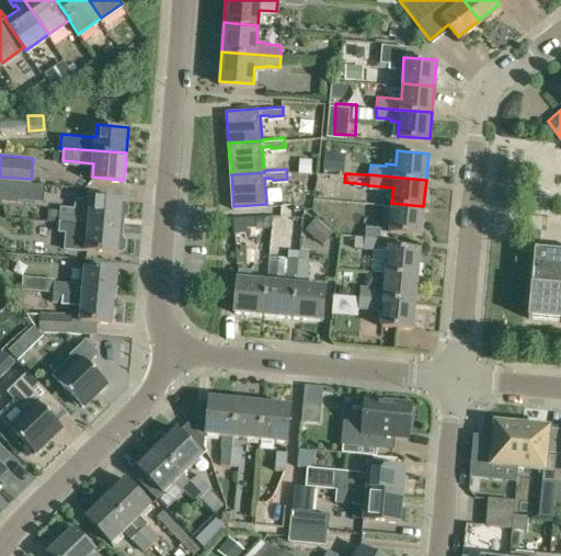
[(23,181),(0,179),(0,196),(2,199),(22,201),(23,181)]
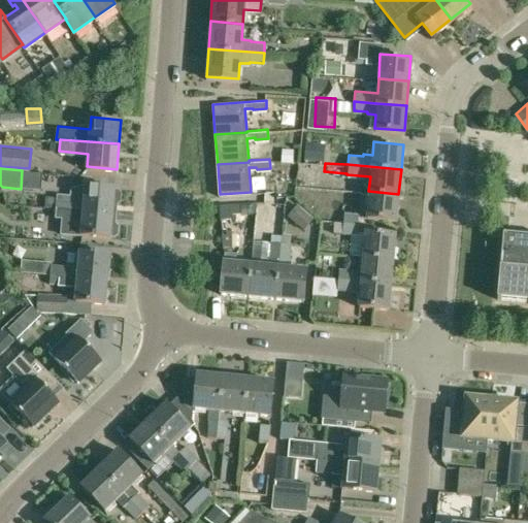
[(57,193),(56,205),(73,206),(73,208),(78,209),(78,206),(84,206),(84,208),(112,210),(113,200),(117,200),(119,198),(120,191),(118,188),(114,188),(114,186),(86,184),(85,195),(57,193)]
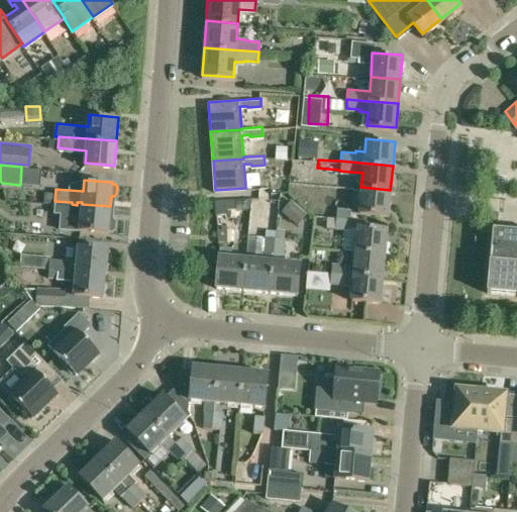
[(390,190),(360,187),(358,211),(388,214),(390,190)]
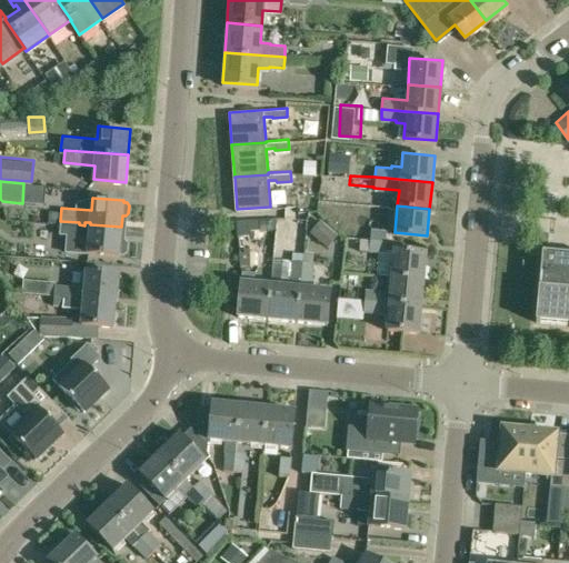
[(249,232),(248,217),(236,218),(238,233),(249,232)]
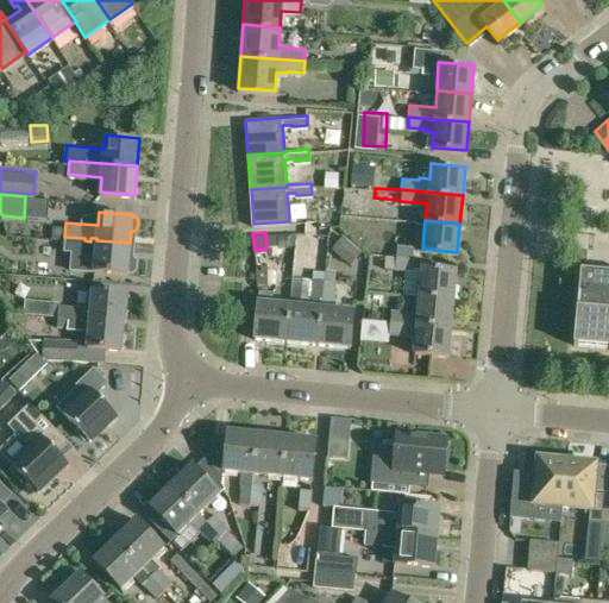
[(85,238),(64,237),(64,247),(73,249),(71,268),(127,271),(129,269),(132,269),(135,267),(136,258),(132,255),(129,255),(130,243),(96,240),(96,238),(90,238),(90,242),(85,240),(85,238)]
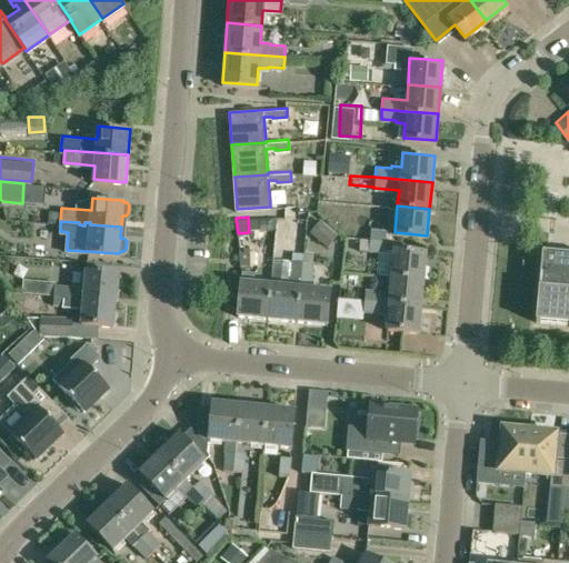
[(320,223),(320,240),(341,240),(341,224),(320,223)]
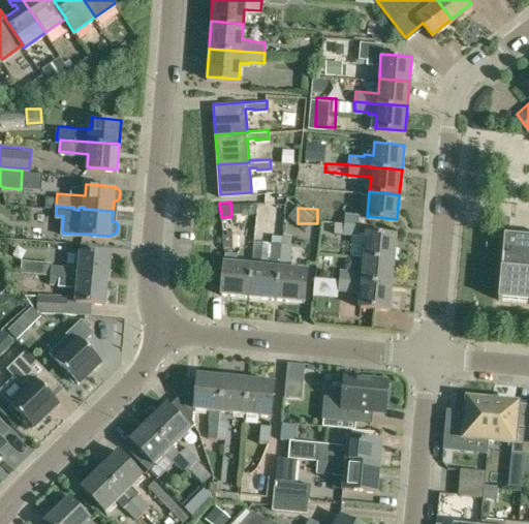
[(360,212),(345,211),(343,230),(358,233),(360,212)]
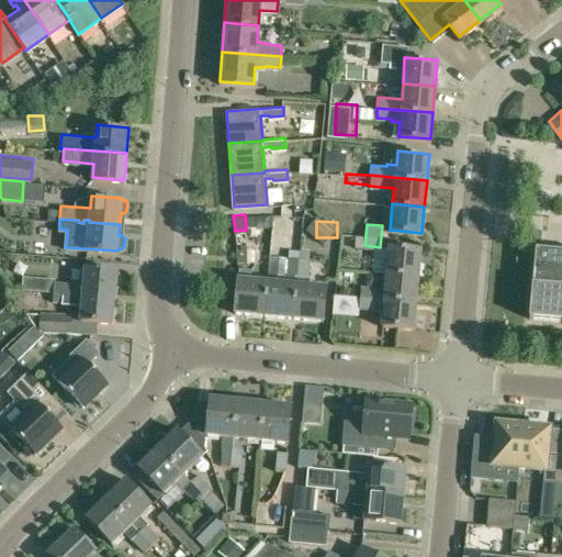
[(386,270),(418,274),(420,247),(389,244),(386,270)]
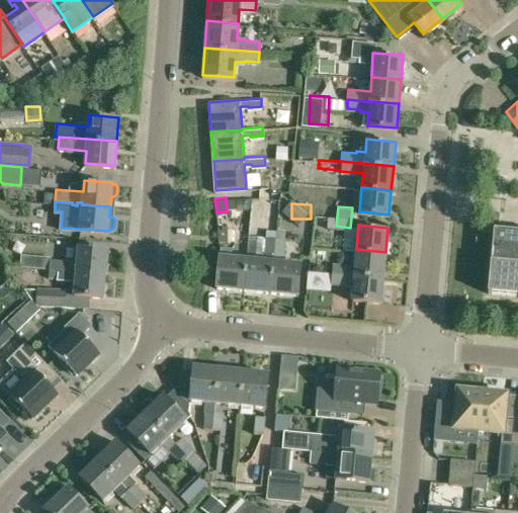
[(517,292),(517,228),(494,226),(488,289),(517,292)]
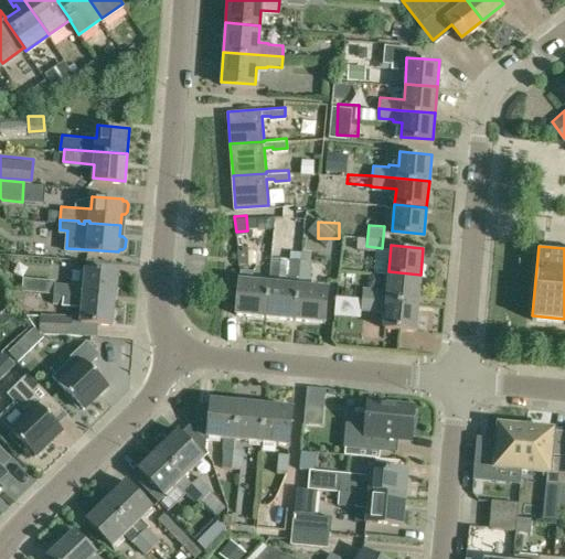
[(284,281),(269,280),(266,315),(296,318),(301,257),(299,257),(300,248),(291,247),(289,256),(288,271),(284,271),(284,281)]
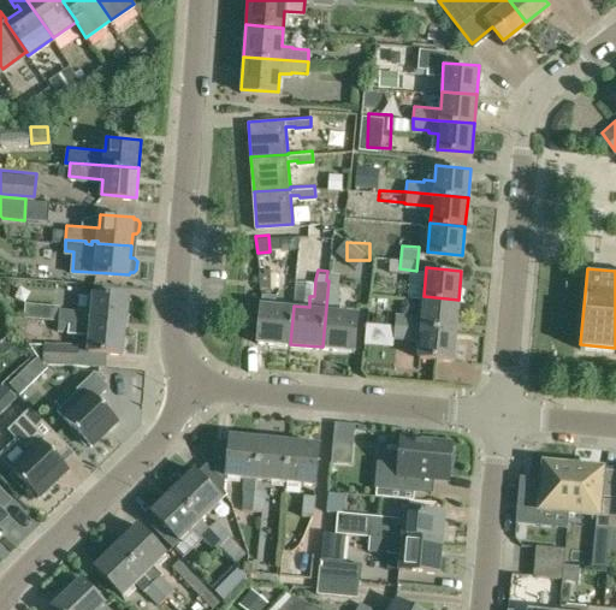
[(329,280),(323,347),(355,350),(359,312),(337,309),(339,282),(329,280)]
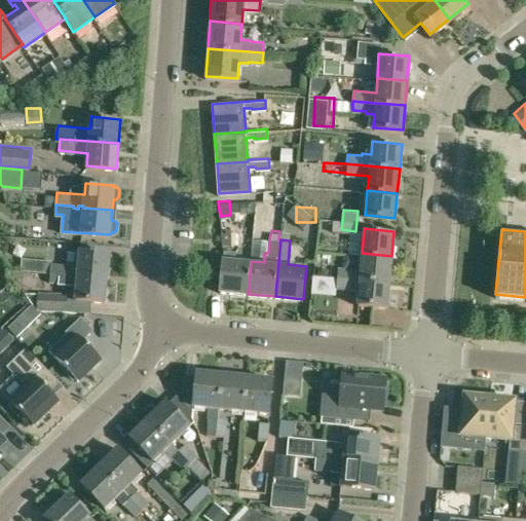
[(78,273),(107,275),(109,250),(80,248),(79,260),(69,260),(69,264),(51,262),(50,270),(68,271),(68,273),(73,273),(73,271),(78,271),(78,273)]
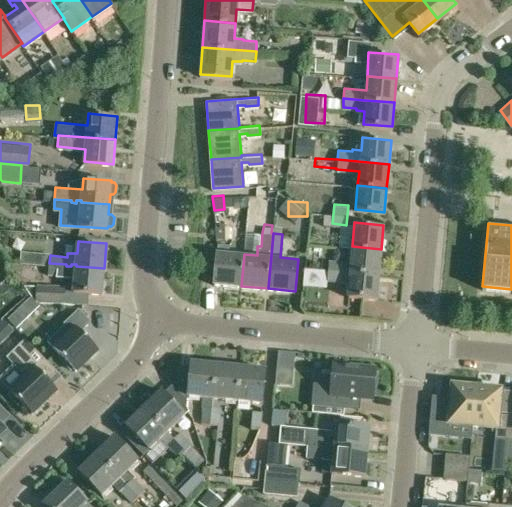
[(241,286),(244,254),(228,252),(229,243),(218,242),(214,283),(241,286)]
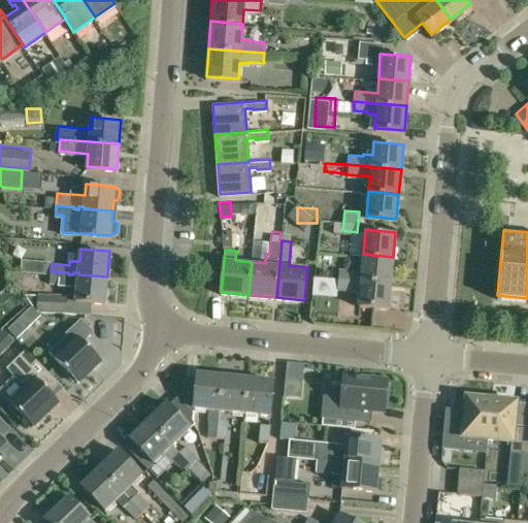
[(338,266),(337,276),(391,282),(393,257),(363,254),(362,268),(338,266)]
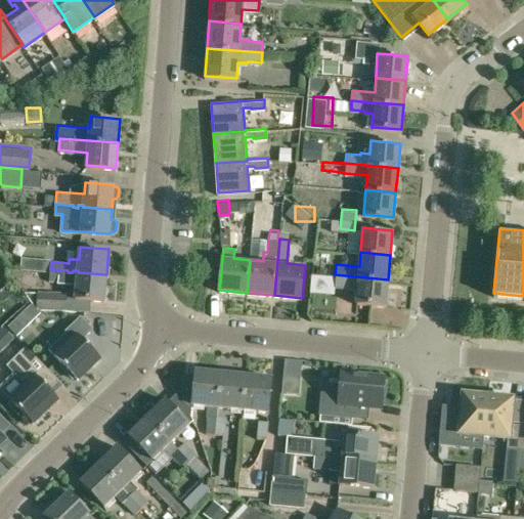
[(45,269),(46,261),(22,260),(22,268),(45,269)]
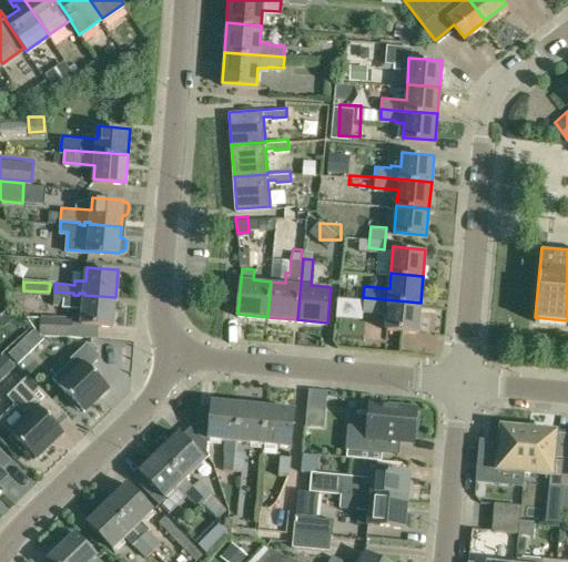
[(73,293),(54,292),(54,302),(63,303),(63,306),(83,307),(82,323),(114,325),(115,297),(84,295),(84,293),(79,293),(79,295),(73,295),(73,293)]
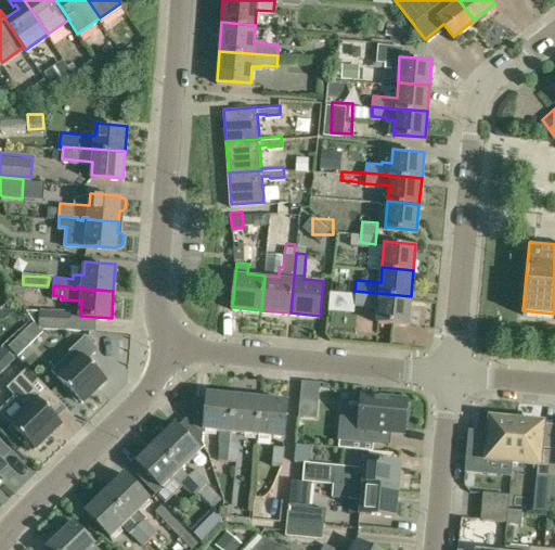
[(411,296),(355,291),(355,293),(341,292),(341,301),(378,304),(376,319),(409,322),(411,296)]
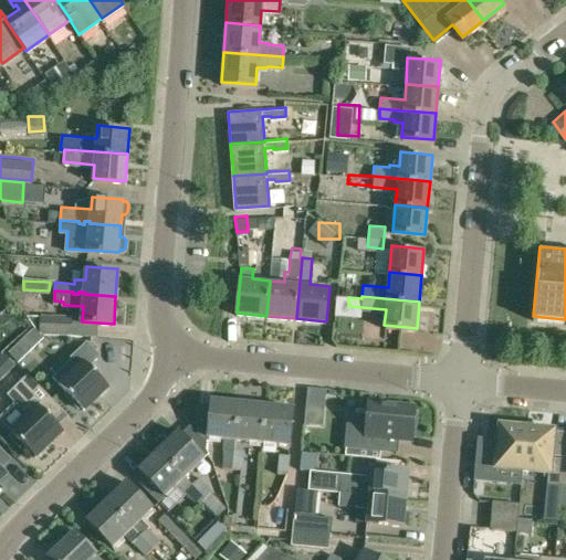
[(18,328),(29,319),(13,299),(2,308),(18,328)]
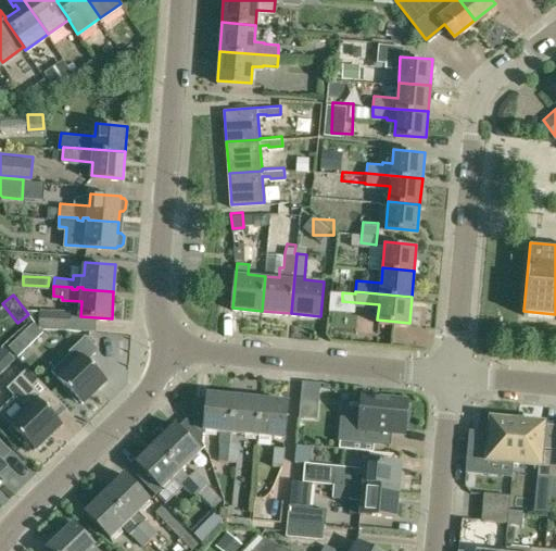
[(79,314),(71,314),(71,309),(40,307),(39,324),(78,326),(79,314)]
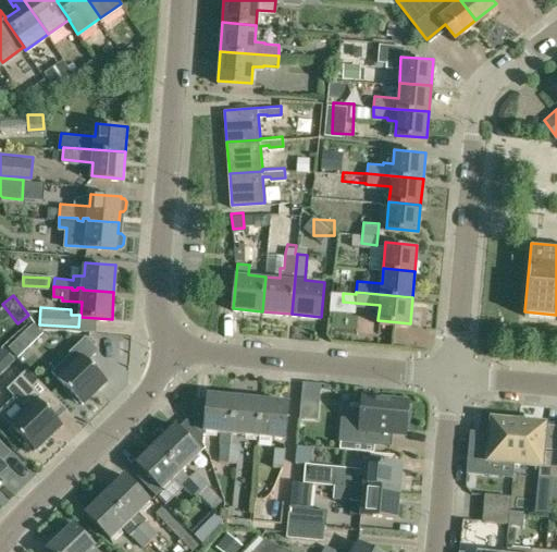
[(96,366),(99,364),(89,354),(98,346),(84,332),(66,348),(74,356),(57,375),(65,383),(63,385),(75,399),(77,396),(82,401),(107,376),(96,366)]
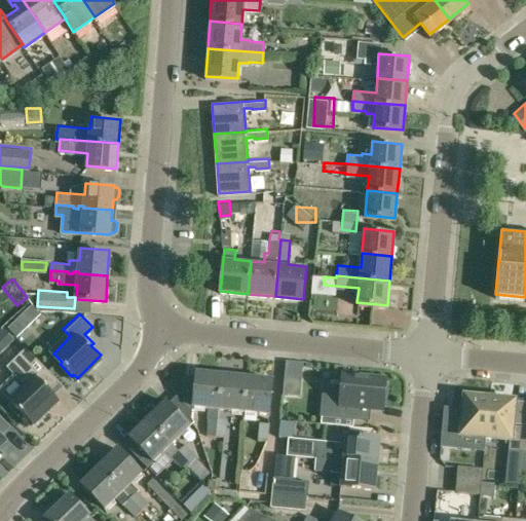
[(33,421),(59,397),(49,387),(59,379),(25,345),(6,364),(25,383),(9,398),(12,401),(9,403),(20,413),(22,410),(33,421)]
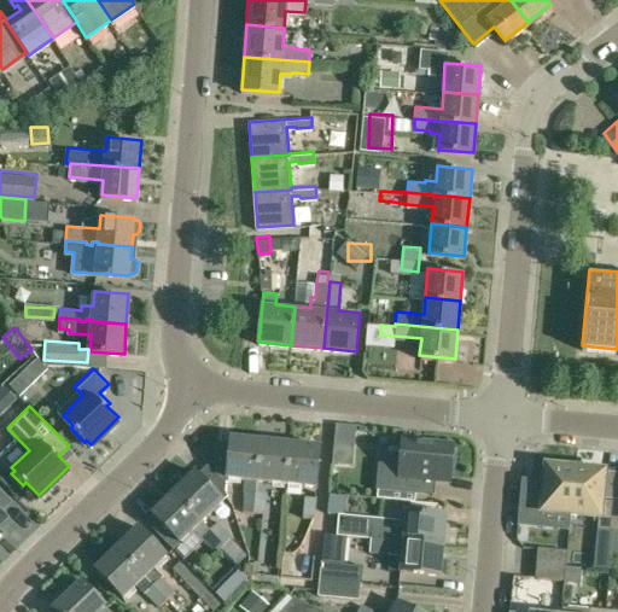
[(256,489),(257,478),(261,438),(229,435),(226,474),(245,477),(243,508),(254,510),(256,489)]
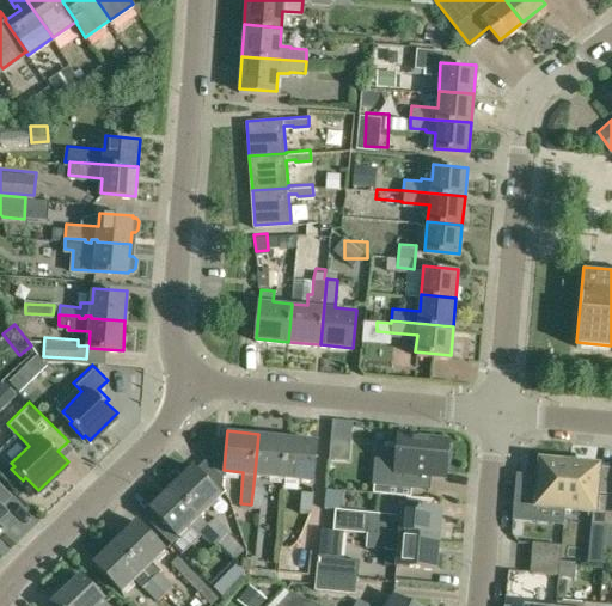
[(445,471),(448,438),(398,433),(397,446),(387,445),(386,454),(374,453),(372,479),(412,484),(414,467),(445,471)]
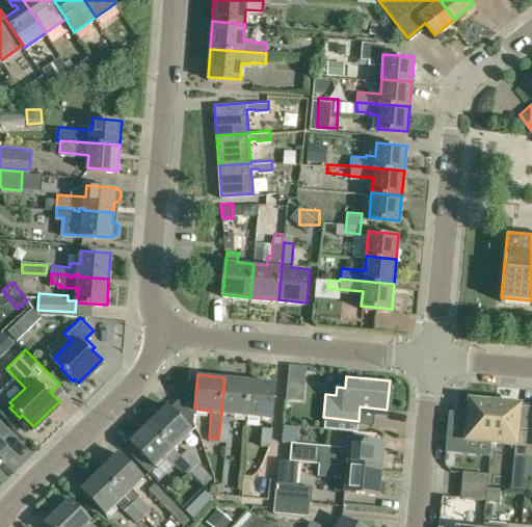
[(224,377),(221,412),(246,414),(249,379),(224,377)]
